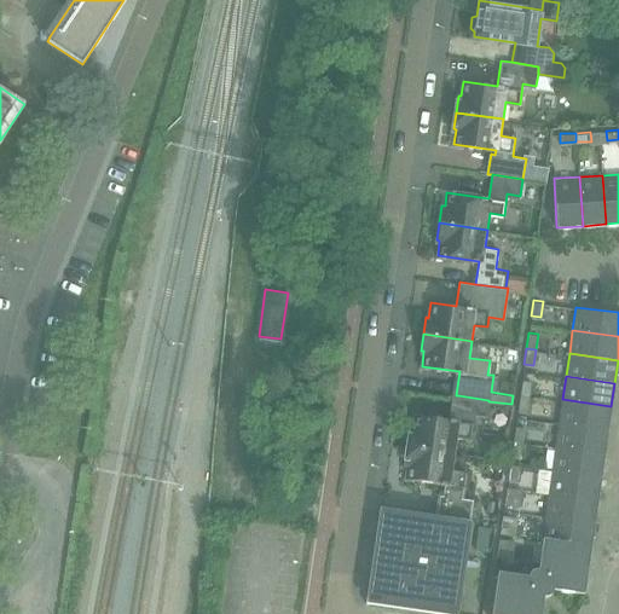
[(531,380),(522,378),(520,394),(528,395),(531,380)]
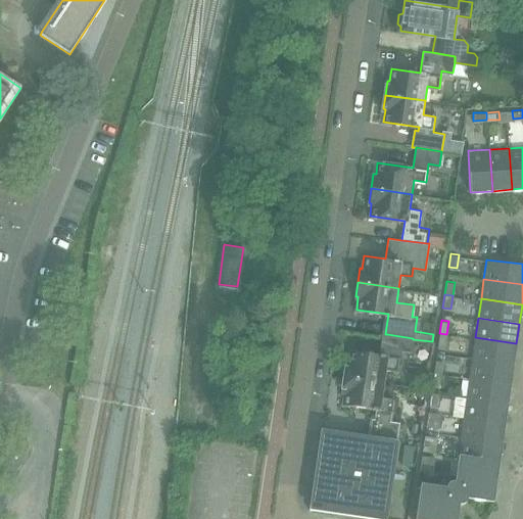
[(446,334),(439,333),(437,345),(444,347),(446,334)]
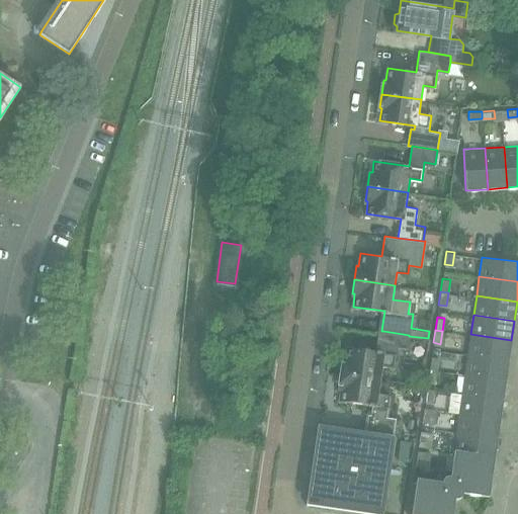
[(409,335),(383,331),(380,351),(347,346),(345,359),(343,358),(341,371),(378,377),(380,364),(394,366),(395,360),(396,361),(398,346),(408,347),(409,336),(409,335)]
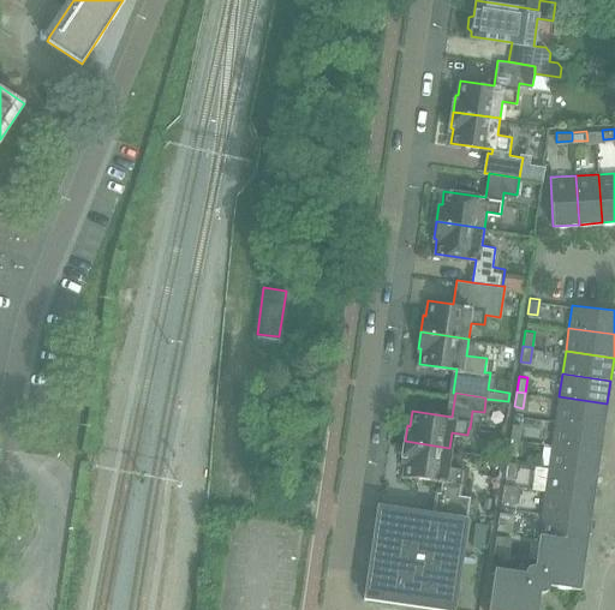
[(607,404),(559,396),(555,419),(604,426),(607,404)]
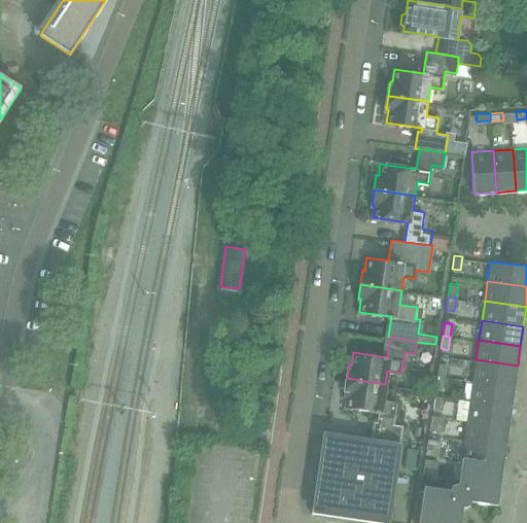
[(518,365),(476,359),(473,379),(515,385),(518,365)]
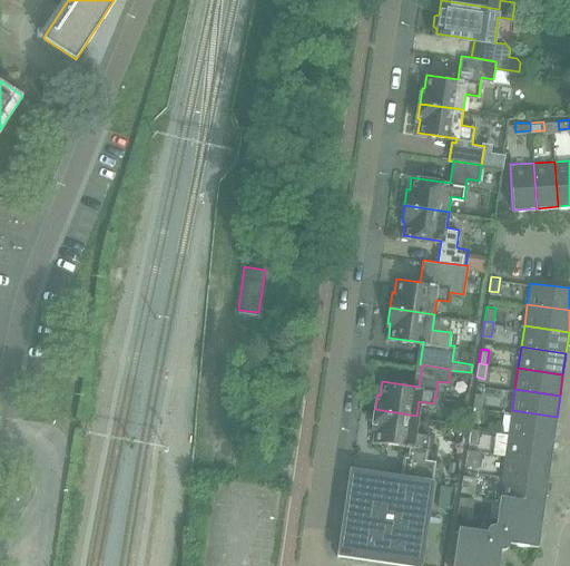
[(483,392),(474,391),(472,406),(481,407),(483,392)]
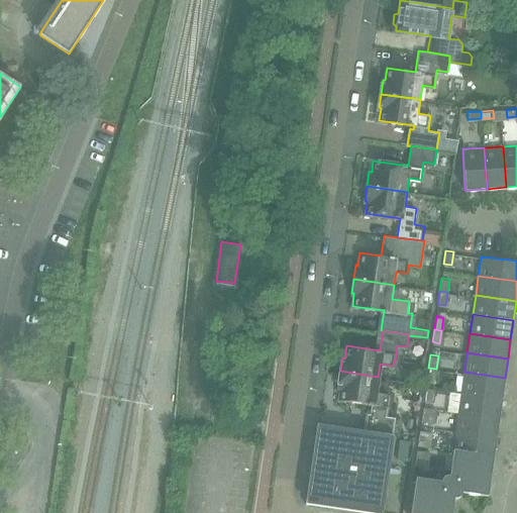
[(436,369),(428,368),(426,380),(434,382),(436,369)]
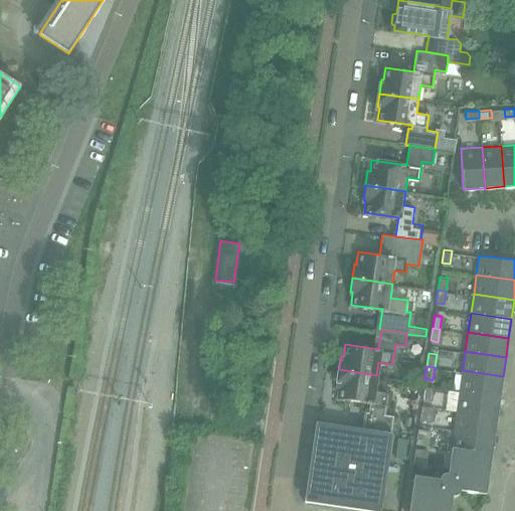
[(376,375),(339,369),(337,384),(339,384),(337,397),(370,402),(369,411),(365,411),(362,429),(389,433),(392,415),(382,413),(385,391),(374,390),(376,375)]
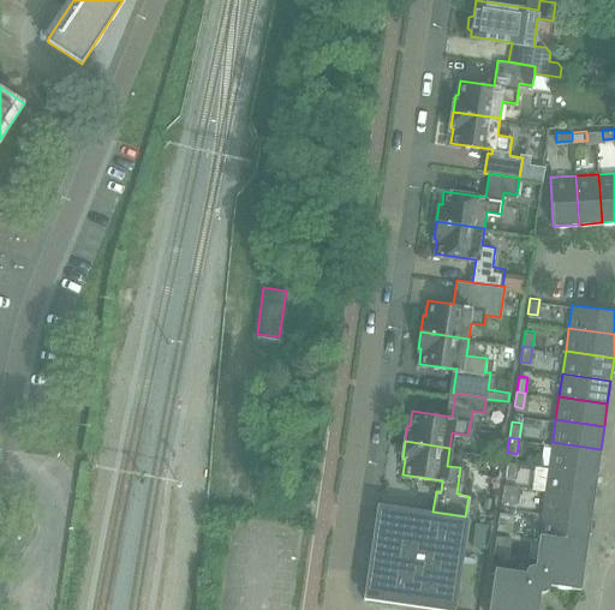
[(601,449),(553,442),(549,465),(597,472),(601,449)]
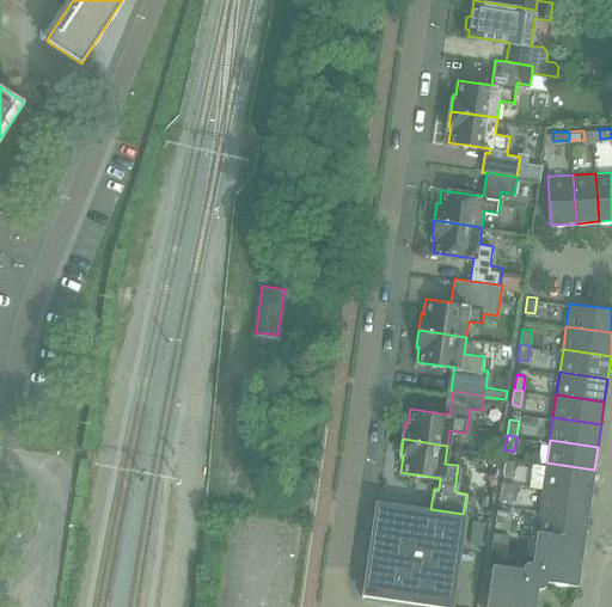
[(513,459),(503,458),(502,473),(510,474),(513,459)]
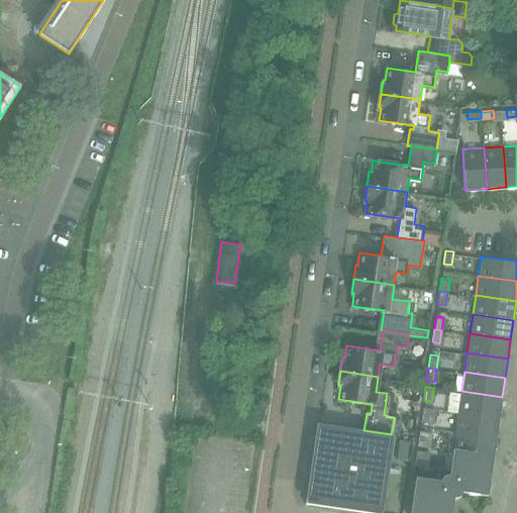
[(502,397),(461,391),(458,410),(499,416),(502,397)]
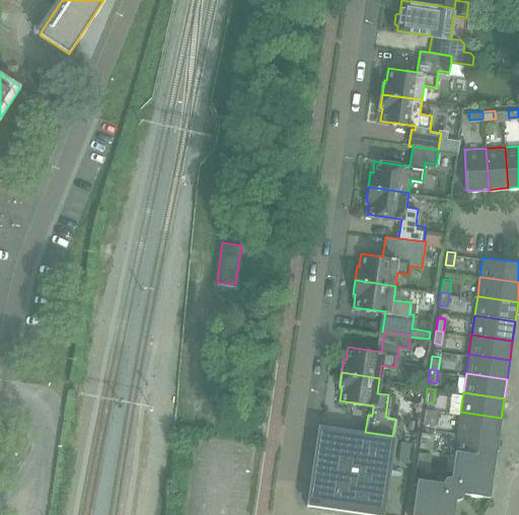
[(438,409),(425,408),(424,415),(436,417),(438,409)]
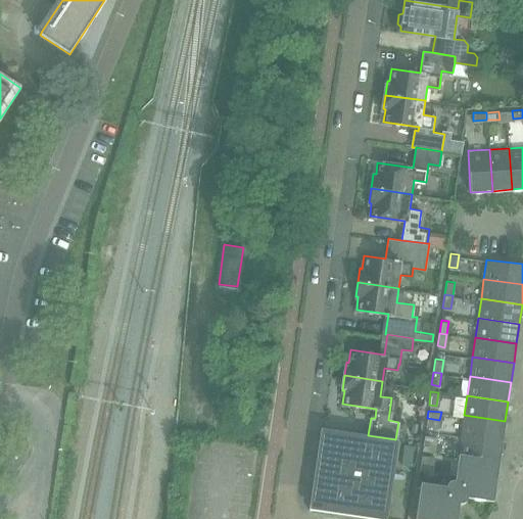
[(505,421),(464,415),(461,434),(502,440),(505,421)]
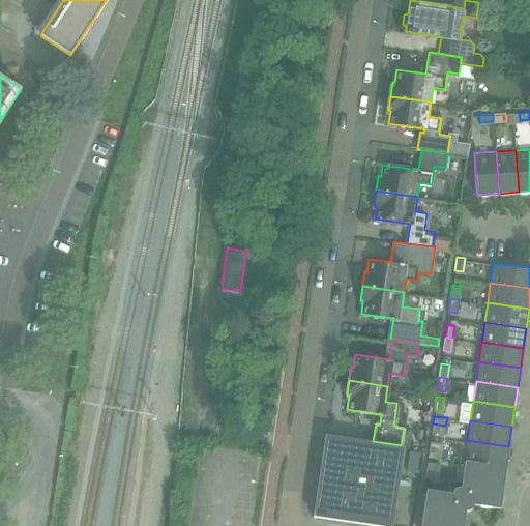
[(445,426),(433,424),(432,431),(444,433),(445,426)]
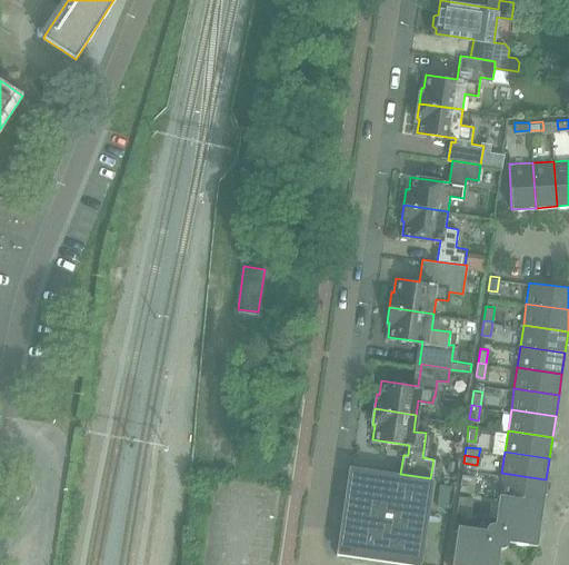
[(400,474),(349,466),(337,553),(418,564),(421,543),(430,478),(400,474)]
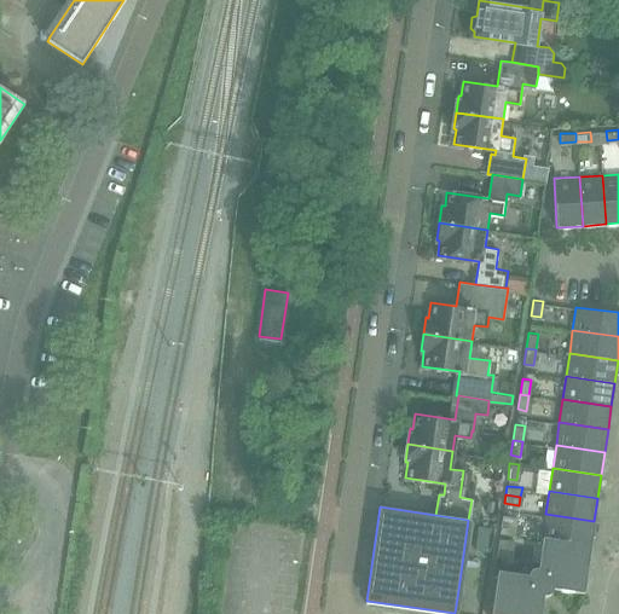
[(518,516),(502,514),(501,522),(516,525),(518,516)]
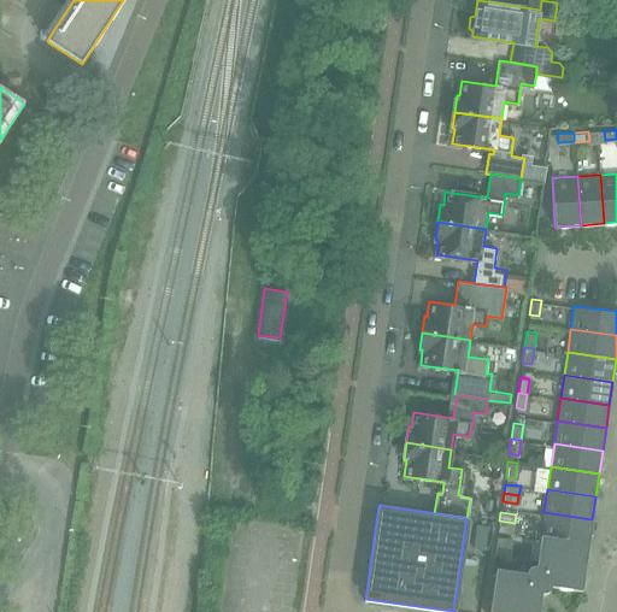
[(592,519),(544,512),(540,535),(589,542),(592,519)]
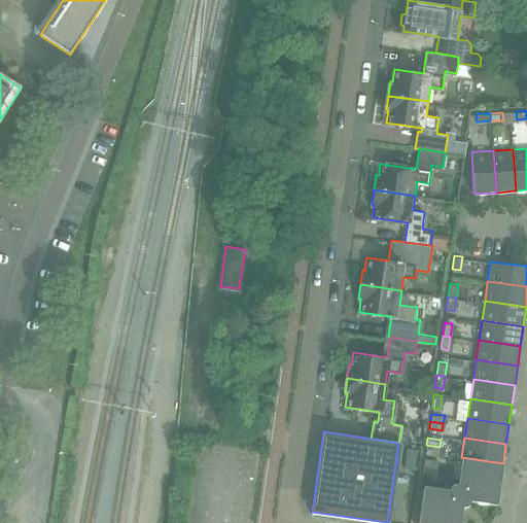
[(440,447),(426,445),(425,452),(438,454),(440,447)]
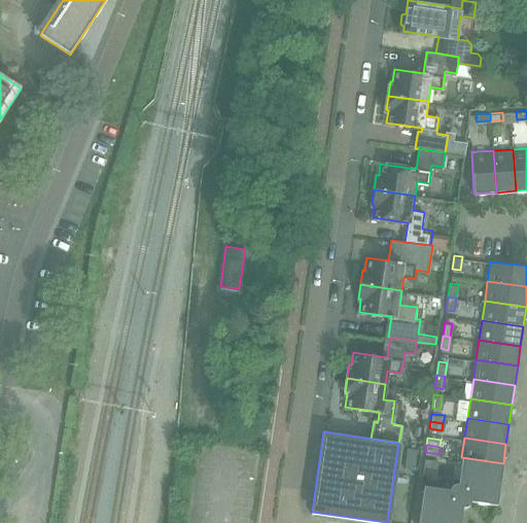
[(437,459),(424,457),(423,465),(436,467),(437,459)]
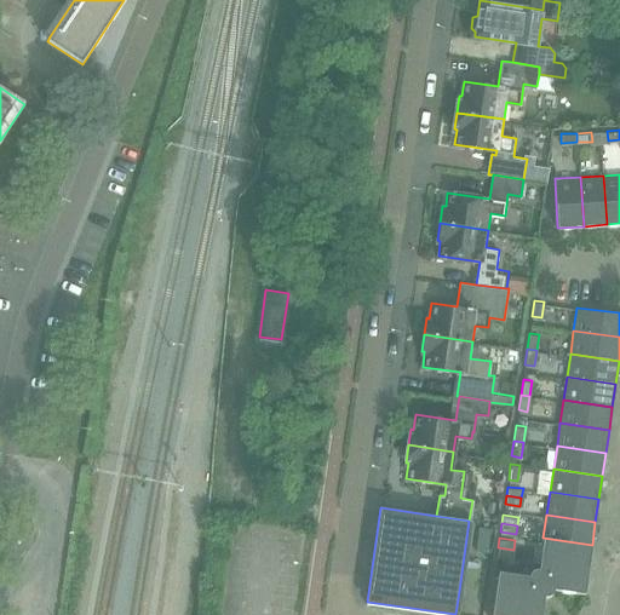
[(592,545),(543,538),(539,569),(554,588),(585,593),(592,545)]
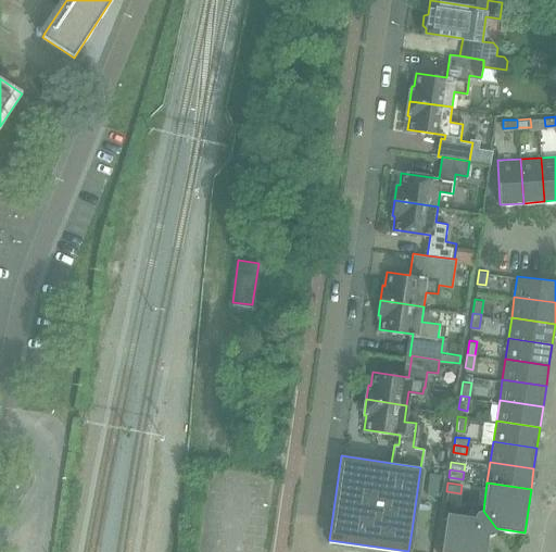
[(460,493),(446,491),(445,499),(459,501),(460,493)]
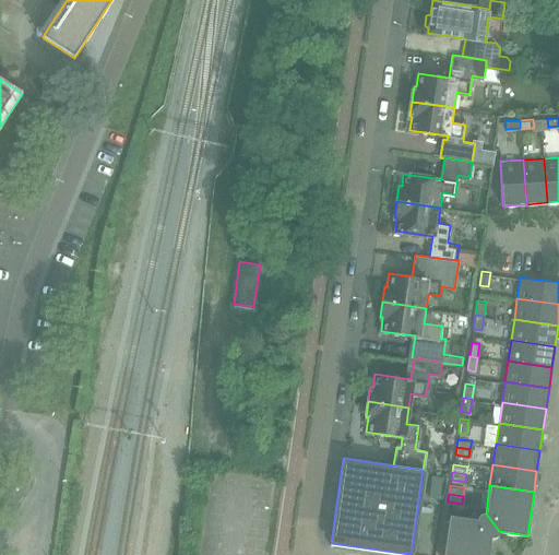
[(477,519),(449,516),(443,554),(487,554),(490,538),(477,520),(477,519)]
